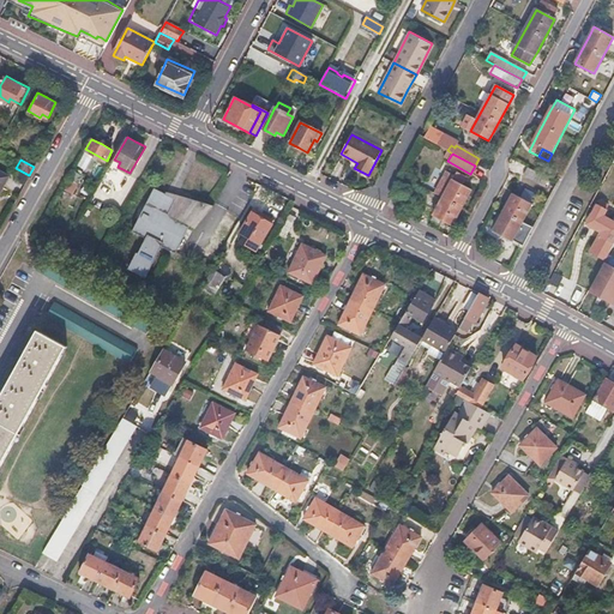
[(549,179),(529,168),(524,176),(545,187),(549,179)]
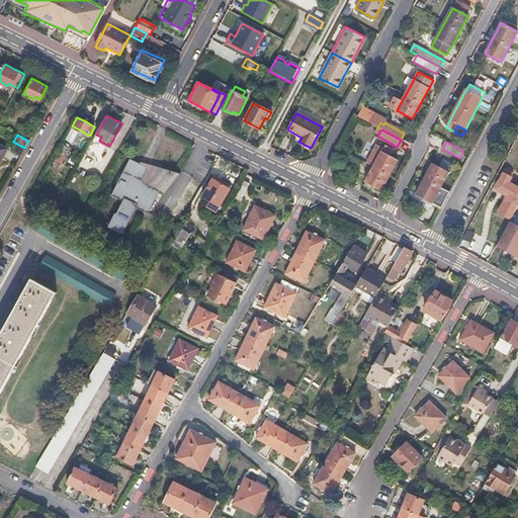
[(382,148),(376,145),(366,163),(372,167),(364,182),(380,190),(384,182),(393,167),(396,160),(385,154),(387,151),(382,148)]
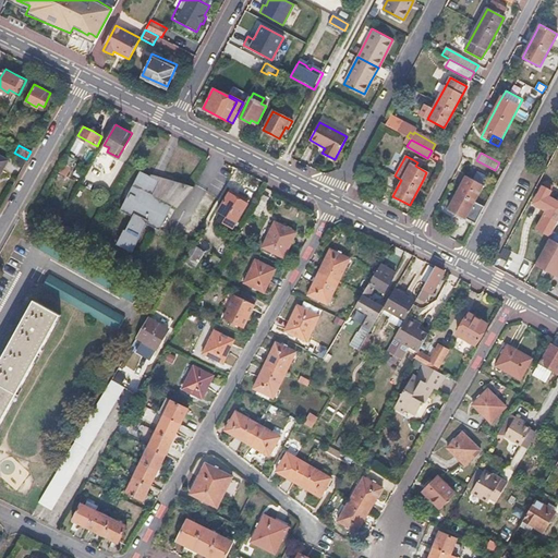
[(364,159),(361,165),(373,171),(383,177),(386,171),(364,159)]
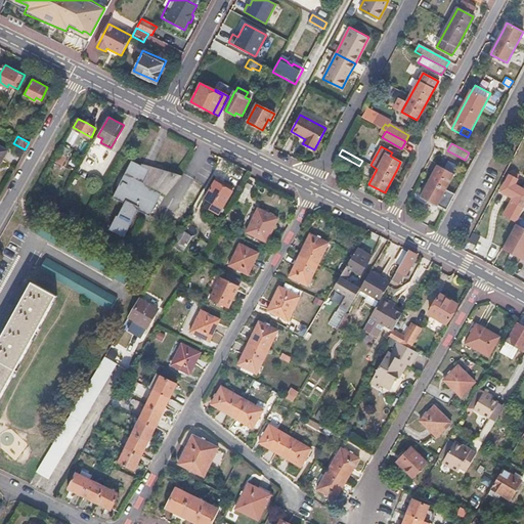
[(66,156),(60,153),(55,162),(60,165),(66,156)]
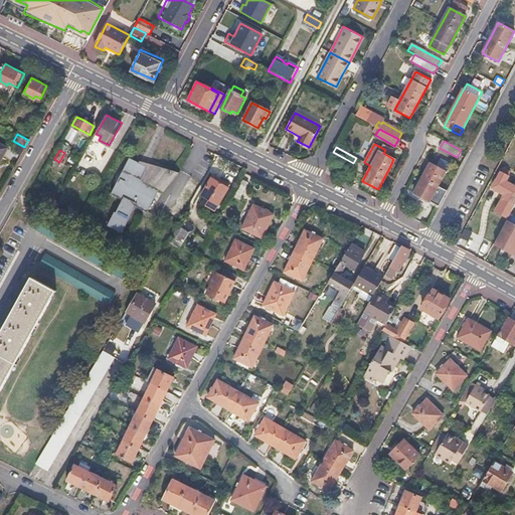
[(343,160),(334,155),(330,164),(338,168),(343,160)]
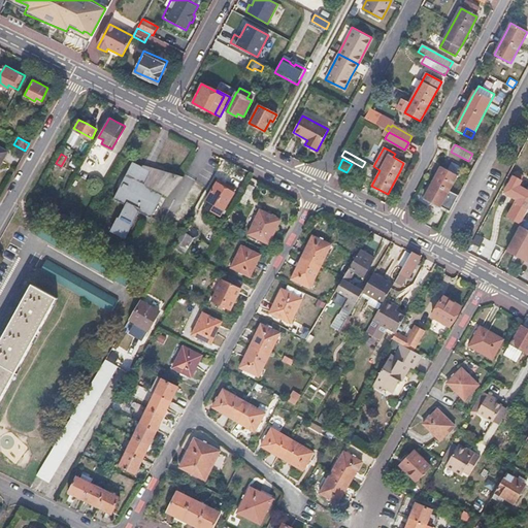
[(142,166),(133,161),(113,199),(125,204),(112,231),(126,237),(138,211),(151,218),(163,193),(169,196),(185,175),(147,165),(144,164),(142,166)]
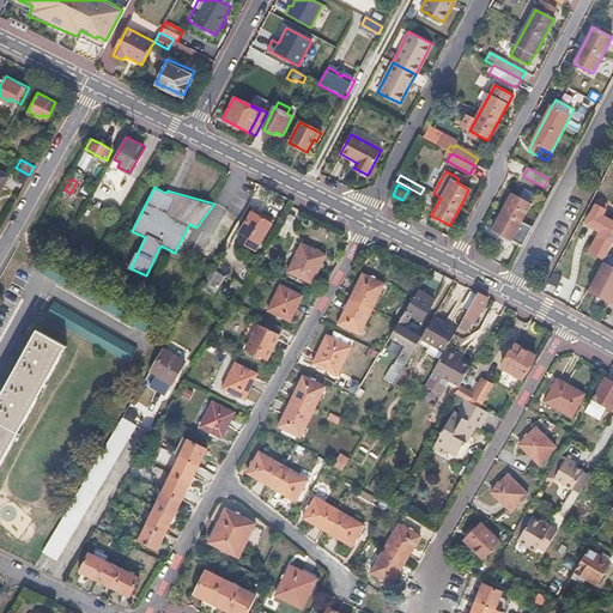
[(530,204),(513,194),(509,202),(499,220),(493,231),(511,240),(510,242),(521,248),(532,228),(521,222),(530,204)]
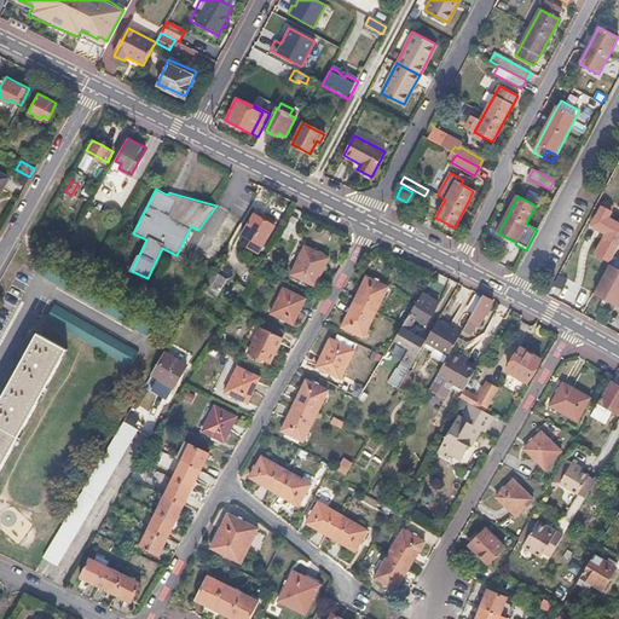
[(602,206),(590,226),(605,233),(594,254),(611,262),(618,246),(618,221),(609,217),(613,210),(602,206)]
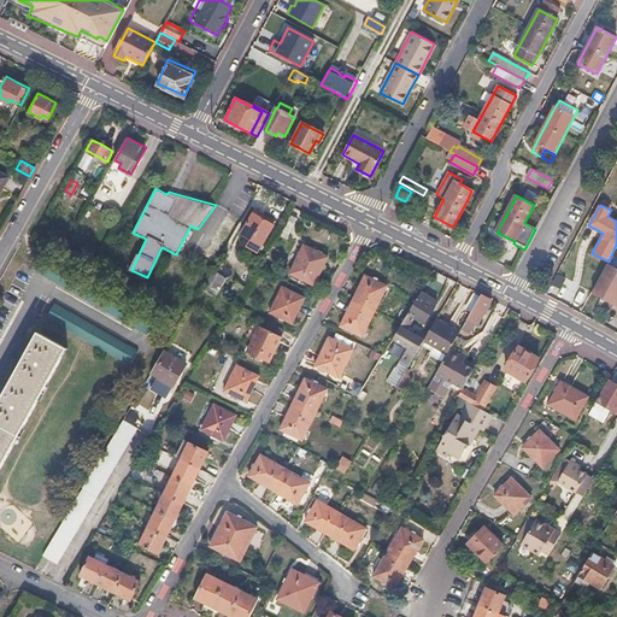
[(264,218),(254,212),(242,233),(262,245),(274,224),(264,218)]
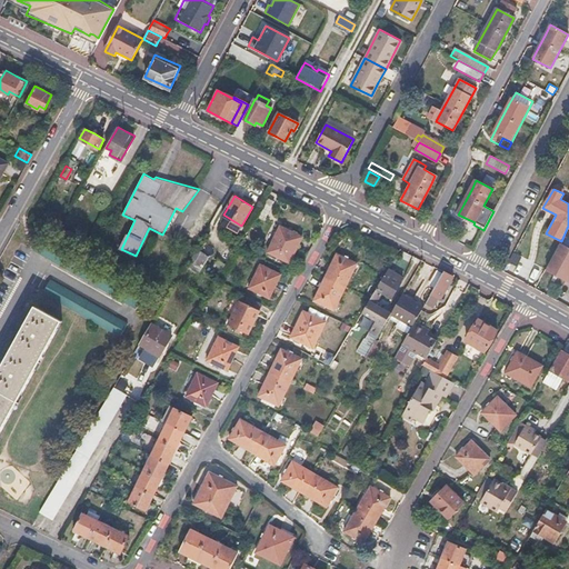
[(301,237),(279,226),(267,252),(288,262),(301,237)]
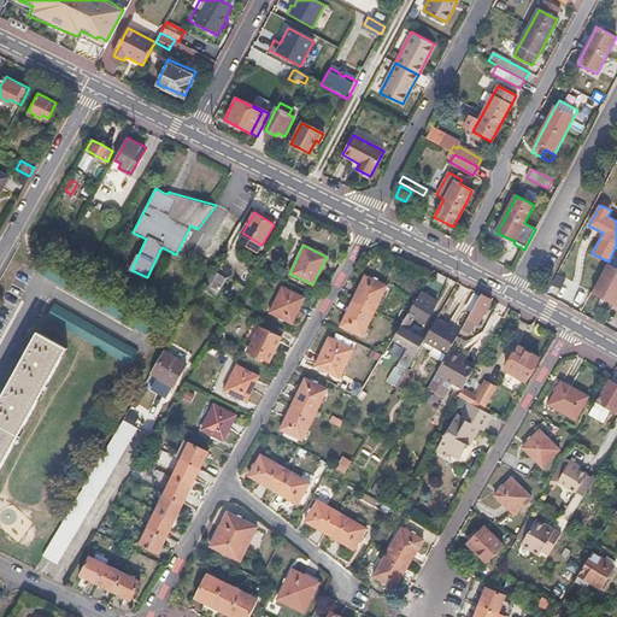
[(156,323),(42,258),(35,270),(36,271),(148,336),(156,323)]
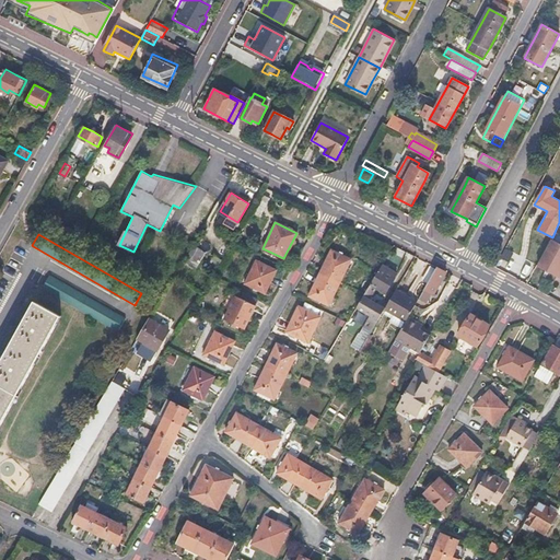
[(559,243),(552,238),(537,266),(559,278),(559,243)]
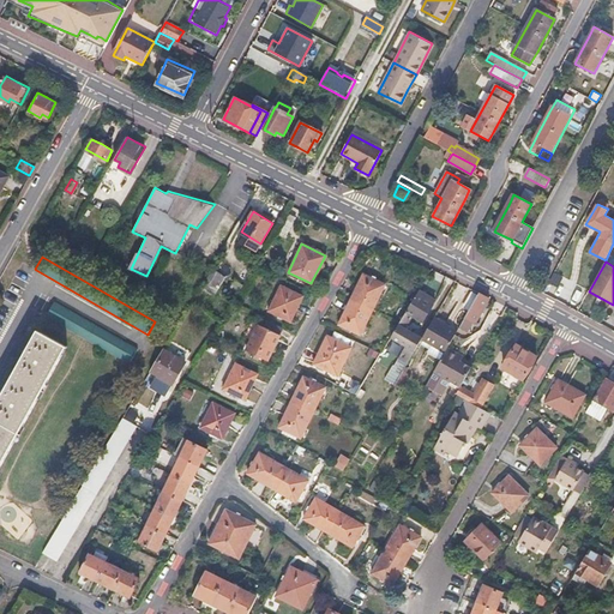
[(252,271),(245,266),(239,276),(247,281),(252,271)]
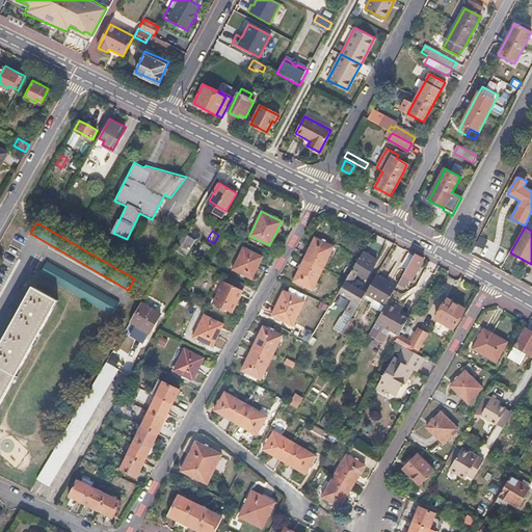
[(192,238),(185,233),(179,244),(186,248),(192,238)]
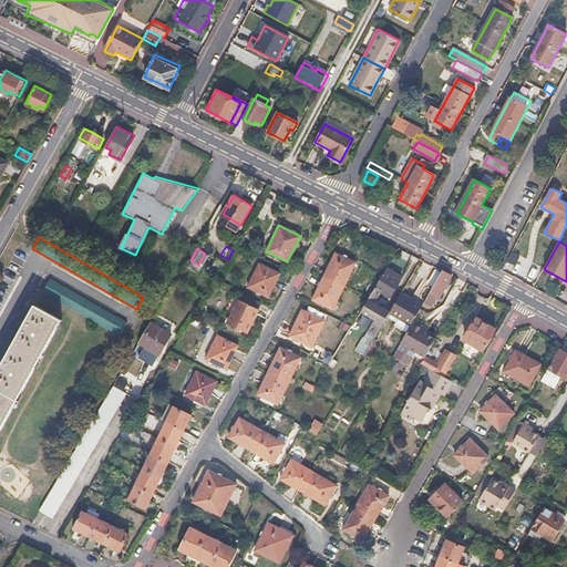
[(357,260),(336,250),(329,264),(319,286),(312,299),(334,309),(357,260)]
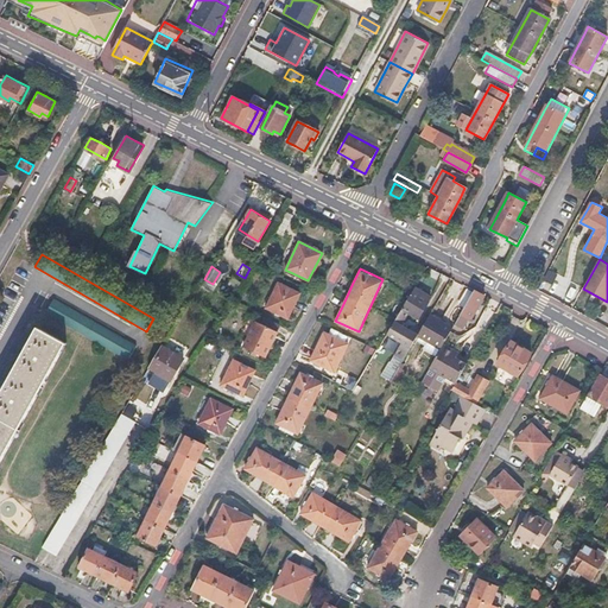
[(299,292),(278,282),(265,308),(286,318),(299,292)]
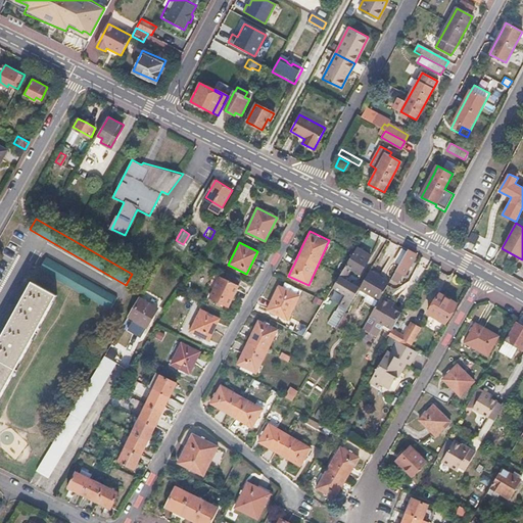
[(371,253),(358,246),(345,266),(350,269),(360,274),(369,257),(371,254),(371,253)]
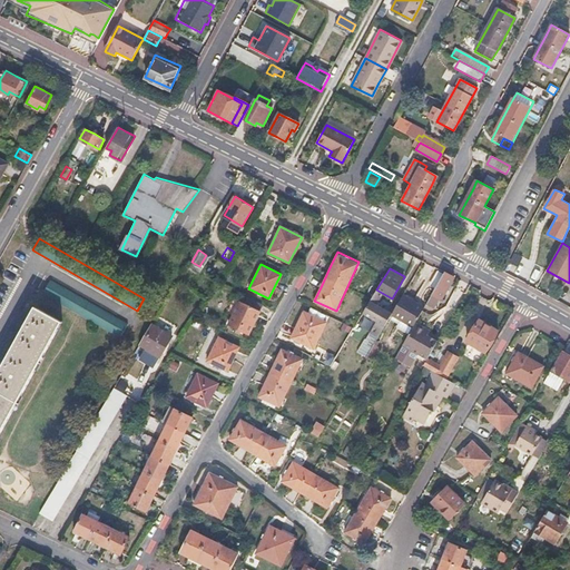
[(455,277),(445,272),(432,294),(440,300),(442,301),(455,277)]
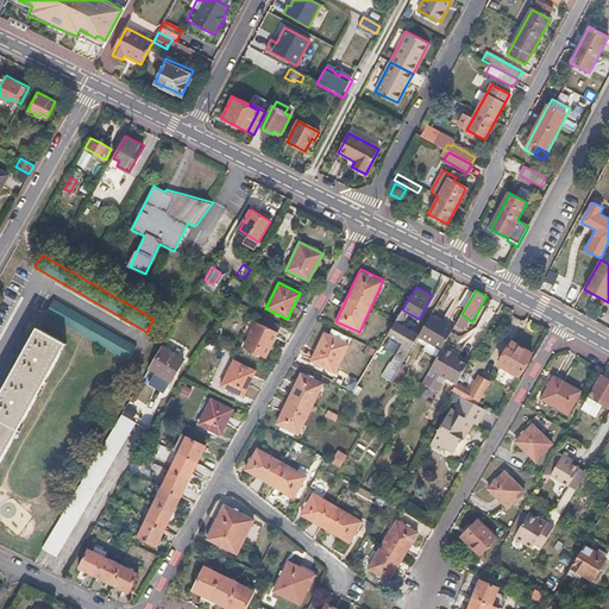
[(137,347),(52,301),(45,314),(85,336),(130,360),(137,347)]
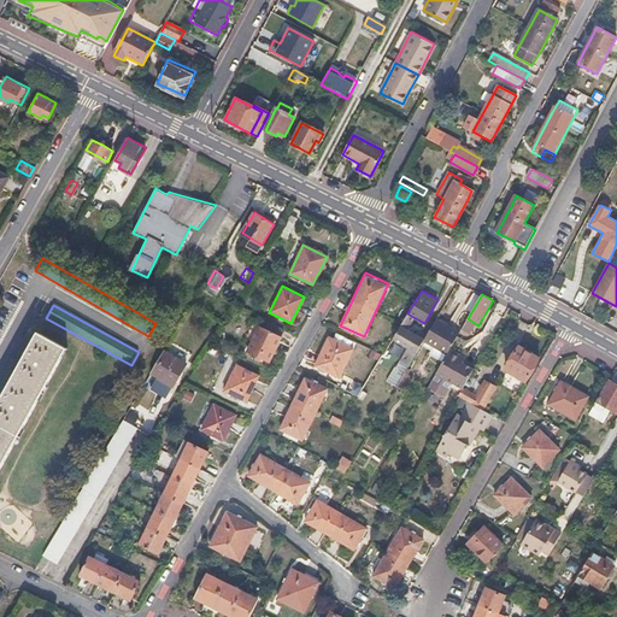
[(413,317),(407,313),(401,323),(400,325),(406,329),(409,325),(413,317)]
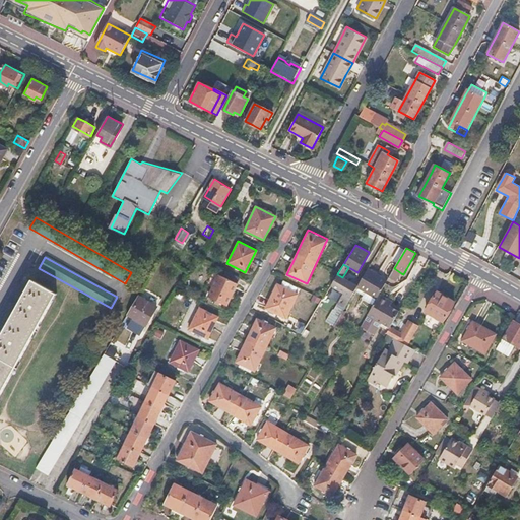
[(388,279),(368,268),(359,283),(356,286),(377,298),(379,294),(385,283),(388,279)]
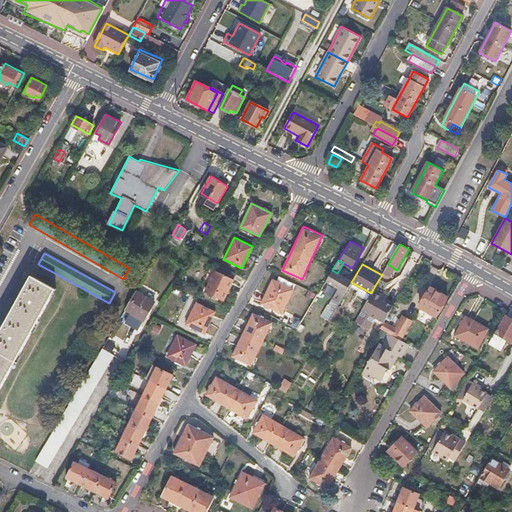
[(388,264),(383,273),(390,277),(395,269),(388,264)]
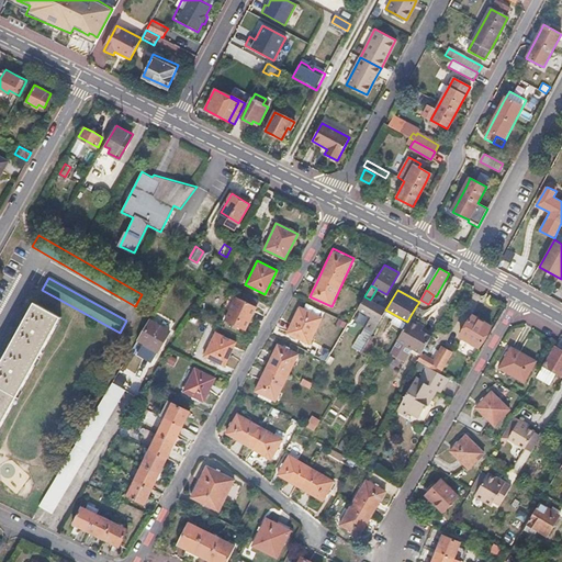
[(258,306),(237,296),(225,321),(246,330),(258,306)]
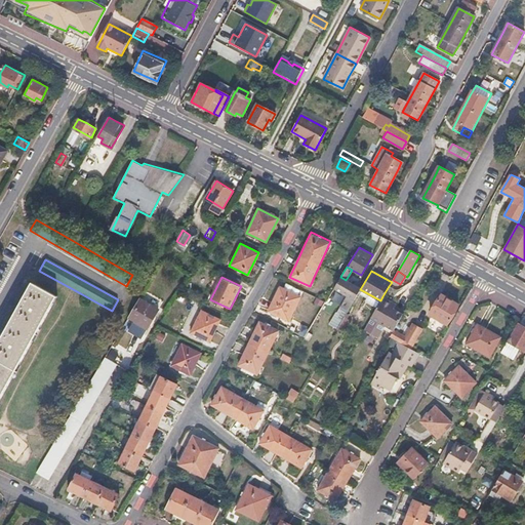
[(346,280),(340,277),(334,287),(355,299),(360,289),(362,286),(348,277),(346,280)]
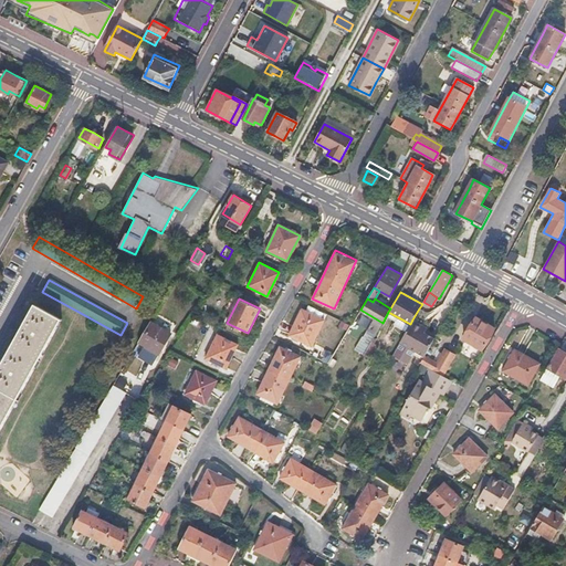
[(0,430),(63,318),(35,304),(22,326),(6,356),(0,365),(0,430)]
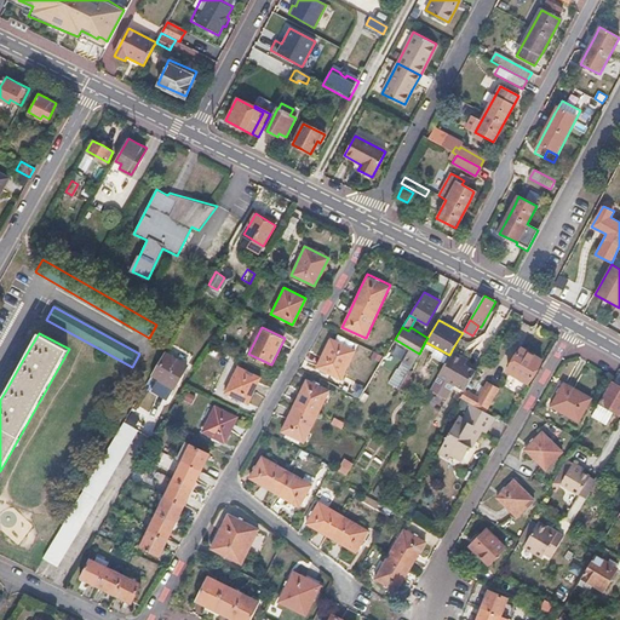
[(356,350),(331,338),(316,368),(342,380),(356,350)]
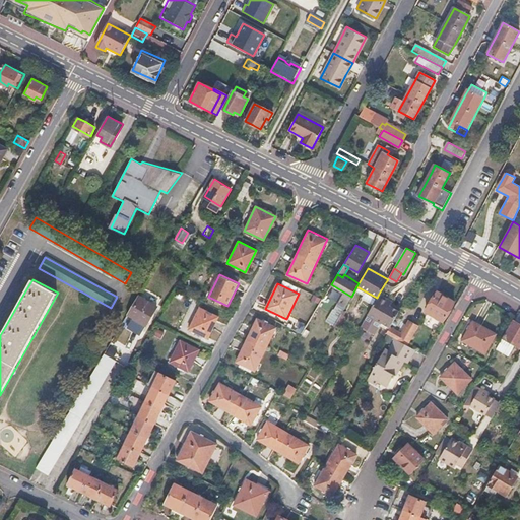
[(457,299),(439,288),(426,311),(443,321),(457,299)]
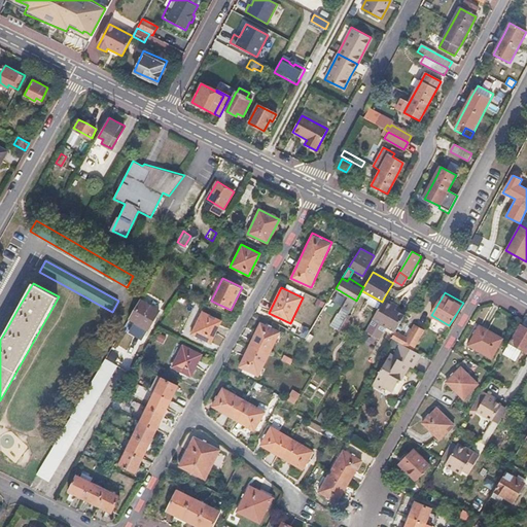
[(384,297),(382,302),(366,330),(380,339),(386,327),(394,331),(396,328),(405,315),(395,310),(398,305),(384,297)]
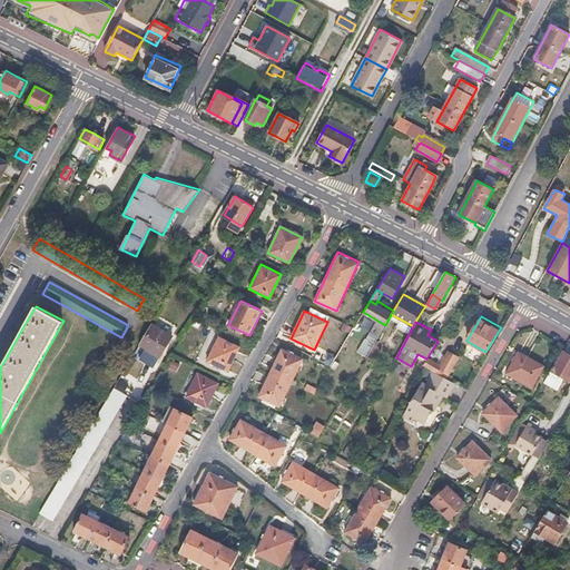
[(164,333),(150,325),(138,346),(159,359),(172,337),(164,333)]
